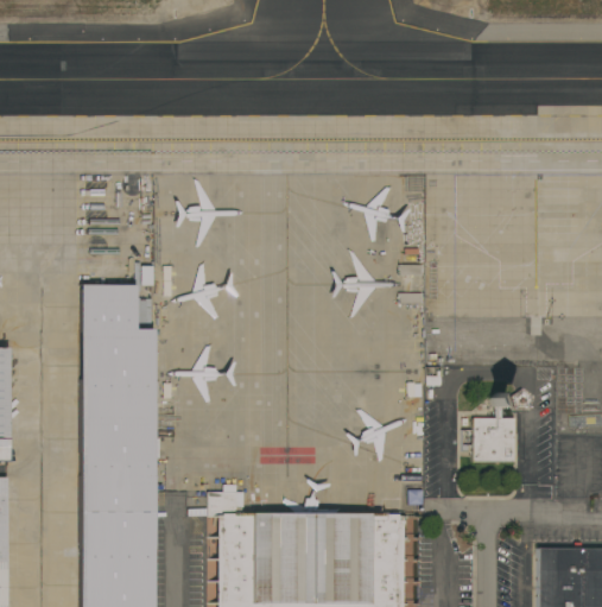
[(82,606),(83,284),(138,284),(138,298),(156,298),(154,606),(82,606)]
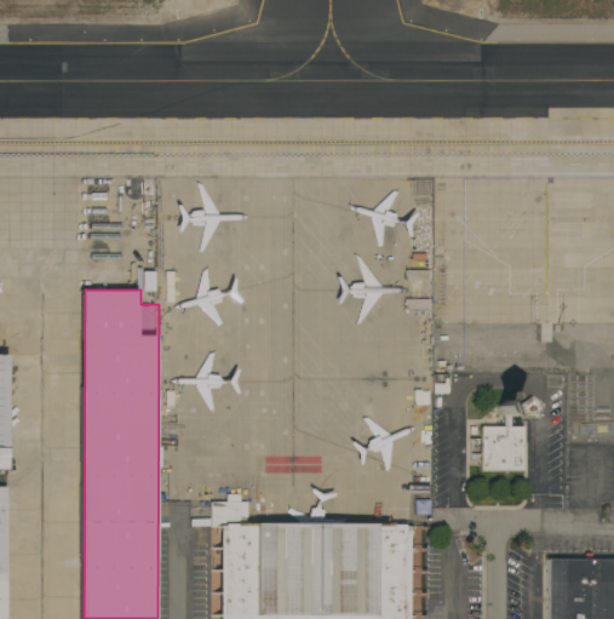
[(0,353),(10,354),(10,469),(0,469),(0,353)]
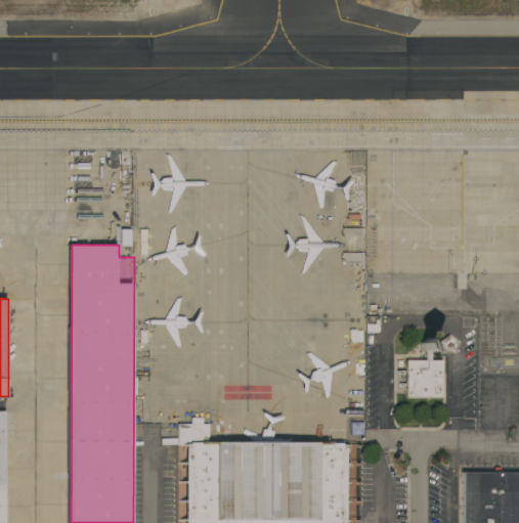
[(429,353),(425,353),(425,352),(420,343),(432,332),(441,341),(439,353),(435,353),(429,353)]
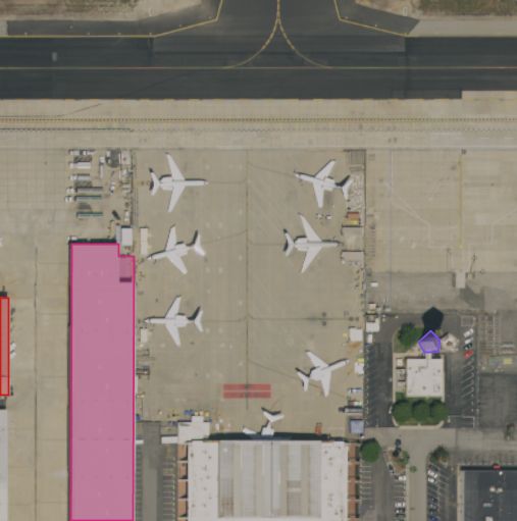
[(433,352),(433,359),(444,359),(444,396),(408,396),(408,358),(427,358),(427,352),(433,352)]
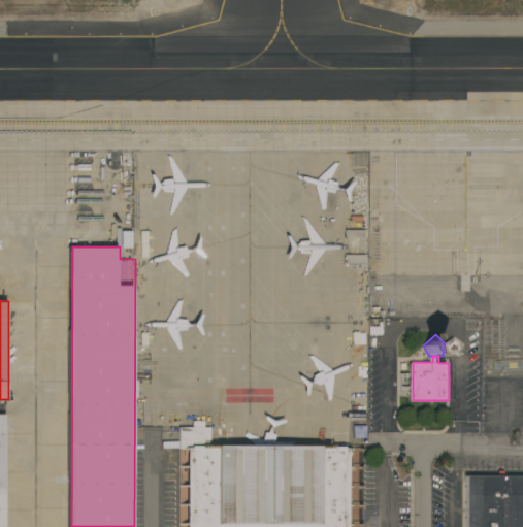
[(370,417),(358,418),(357,397),(370,397),(370,417)]
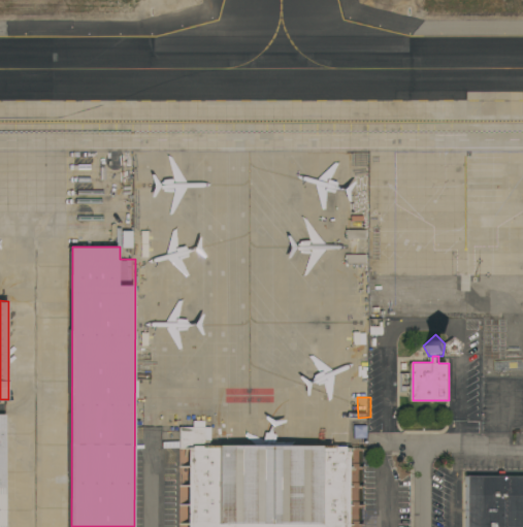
[(7,526),(0,526),(0,414),(8,414),(7,526)]
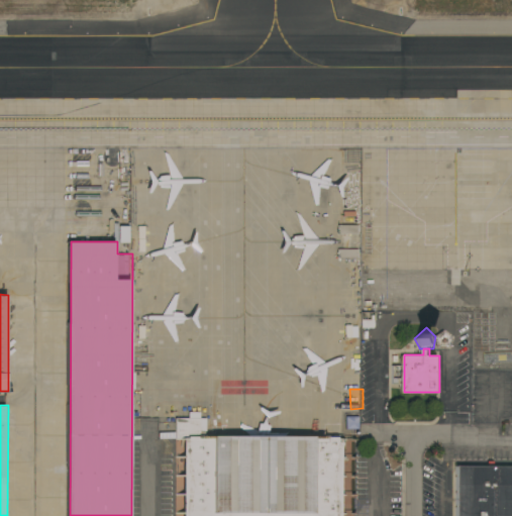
[(363,428),(350,428),(350,416),(363,416),(363,428)]
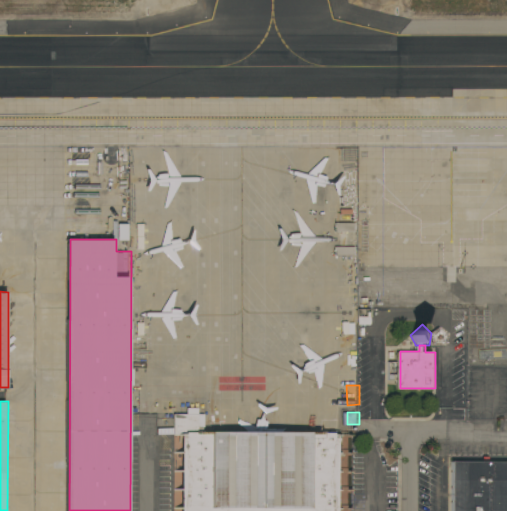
[(185,510),(186,433),(178,433),(178,413),(201,414),(201,433),(327,434),(327,432),(334,432),(334,430),(338,430),(338,434),(342,434),(342,510),(185,510)]
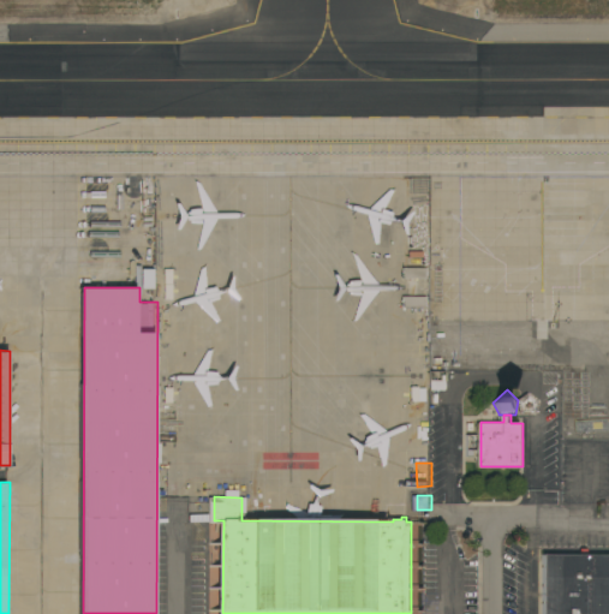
[(585,554),(585,548),(592,548),(592,554),(608,554),(608,613),(547,613),(547,553),(585,554)]
